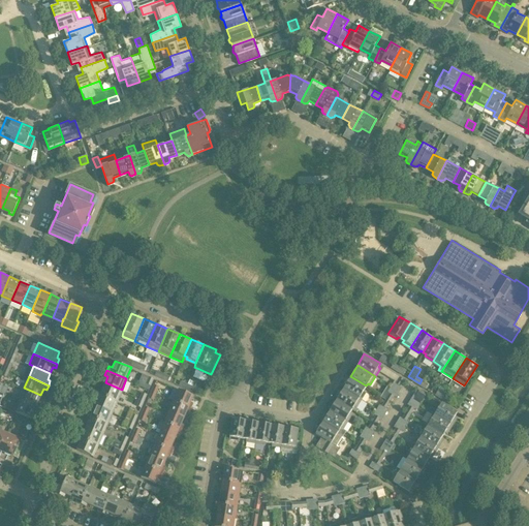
[(366,385),(350,376),(343,388),(361,398),(366,390),(364,389),(366,385)]
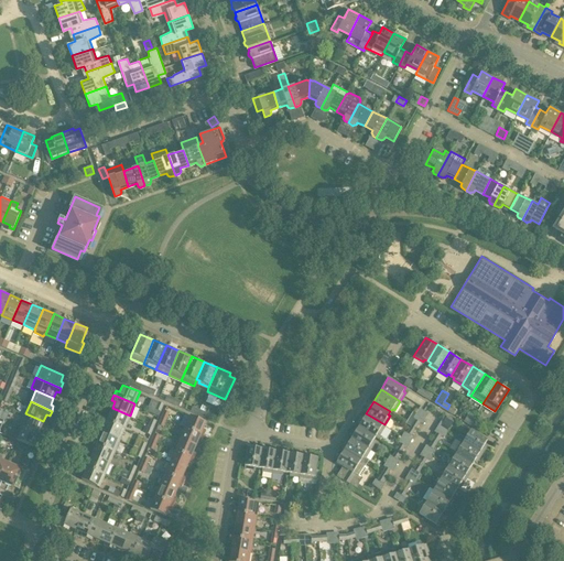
[(130,416),(112,408),(109,414),(106,413),(104,418),(125,427),(130,416)]
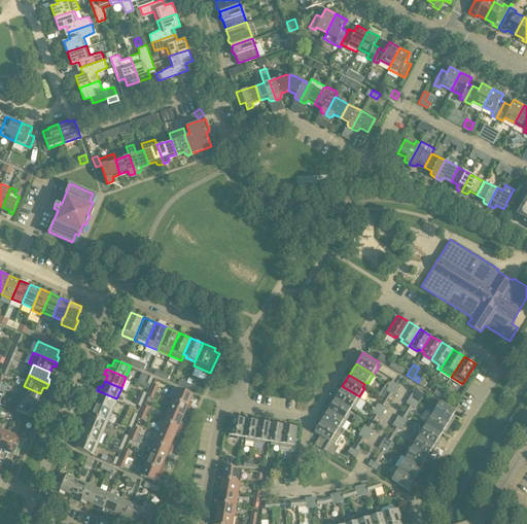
[(40,393),(24,386),(20,396),(38,406),(40,400),(38,399),(40,393)]
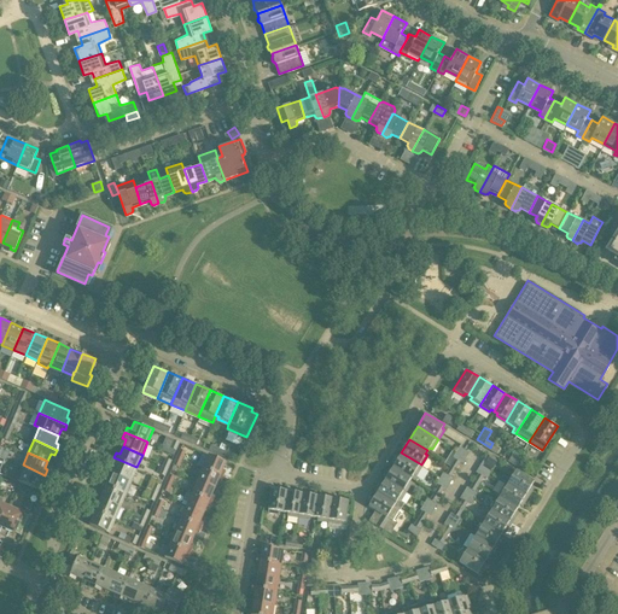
[(203,466),(223,475),(226,469),(222,468),(226,460),(209,452),(203,466)]
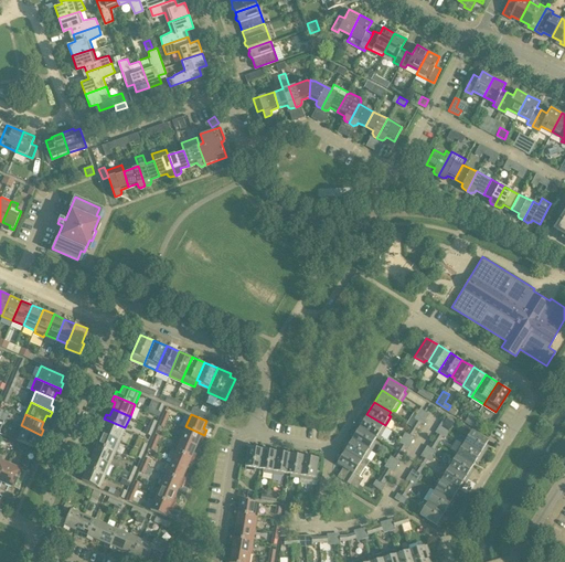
[(376,436),(376,435),(381,438),(383,435),(381,434),(385,425),(366,414),(360,425),(376,436)]
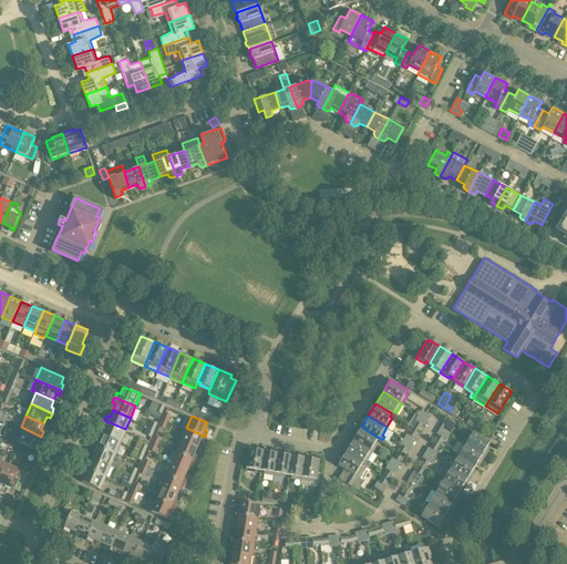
[(125,429),(104,420),(102,426),(105,427),(102,433),(121,441),(125,429)]
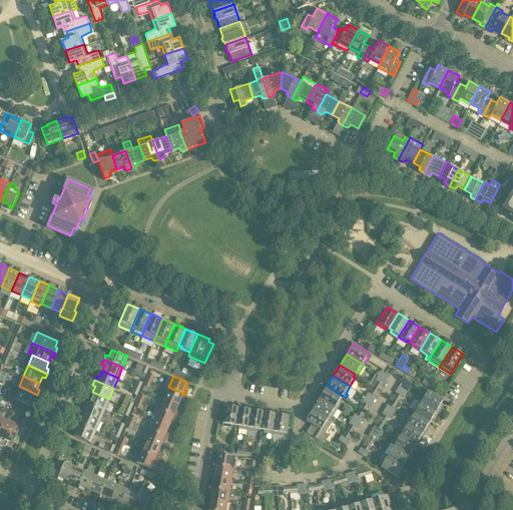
[(37,395),(19,386),(14,398),(30,405),(33,398),(36,399),(37,395)]
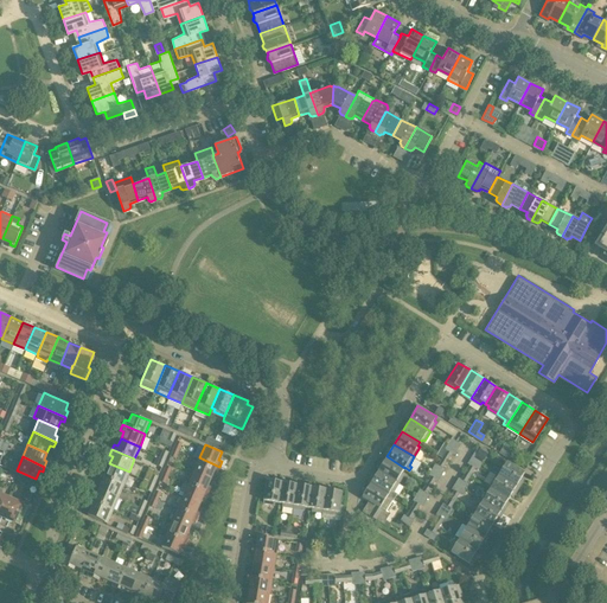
[(404,468),(387,456),(378,469),(398,482),(404,473),(402,470),(404,468)]
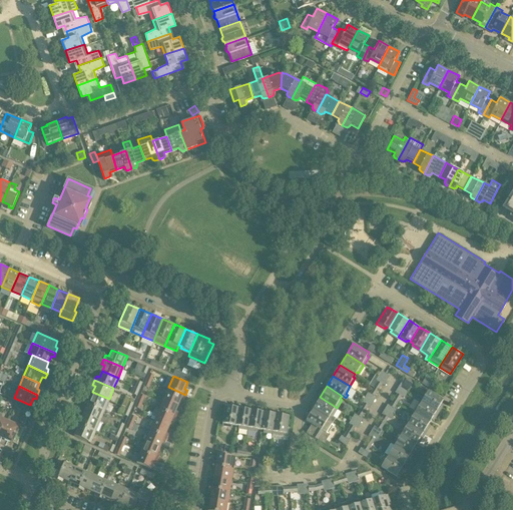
[(168,387),(164,398),(178,404),(180,398),(183,399),(185,395),(168,387)]
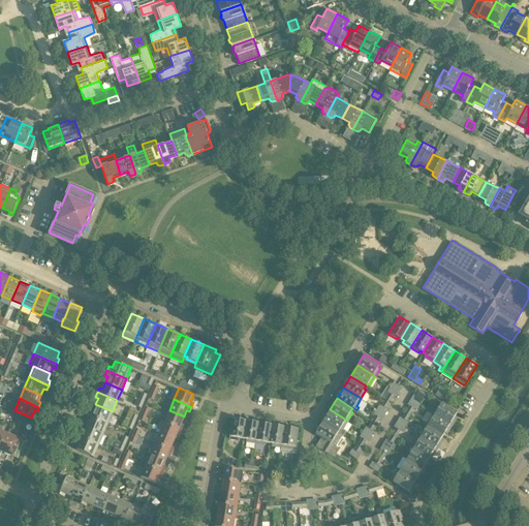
[(441,402),(434,413),(452,424),(457,415),(455,414),(457,411),(441,402)]
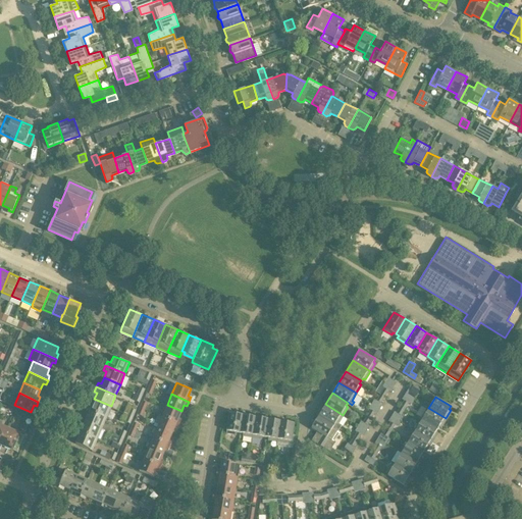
[(111,406),(94,399),(92,405),(89,404),(87,408),(106,416),(111,406)]
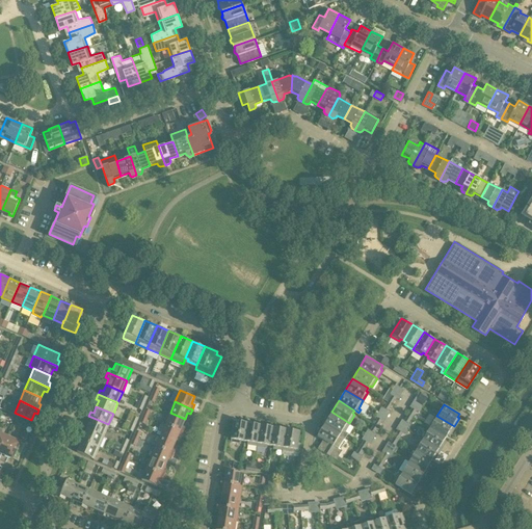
[(331,412),(324,423),(345,435),(348,431),(345,430),(349,423),(331,412)]
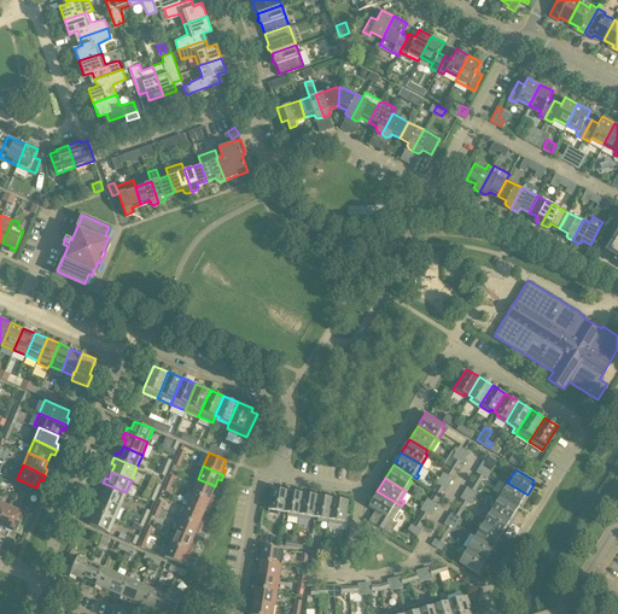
[(215,486),(198,479),(192,491),(213,500),(215,495),(211,493),(215,486)]
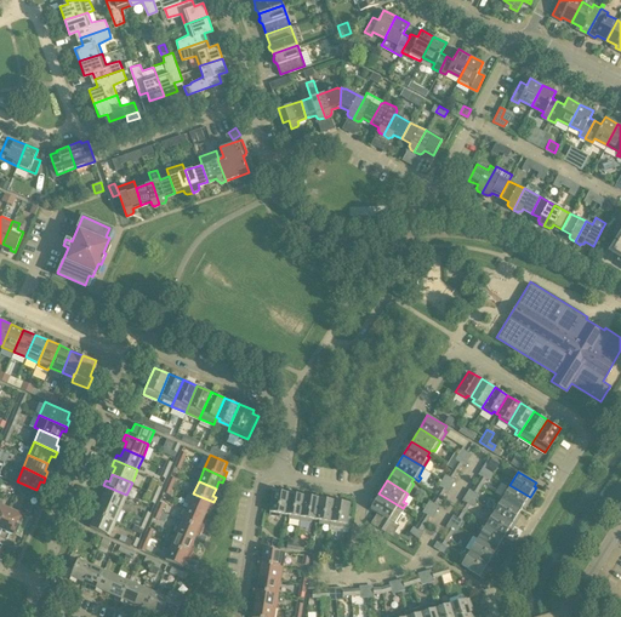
[(126,495),(103,485),(101,491),(104,492),(101,500),(121,508),(126,495)]
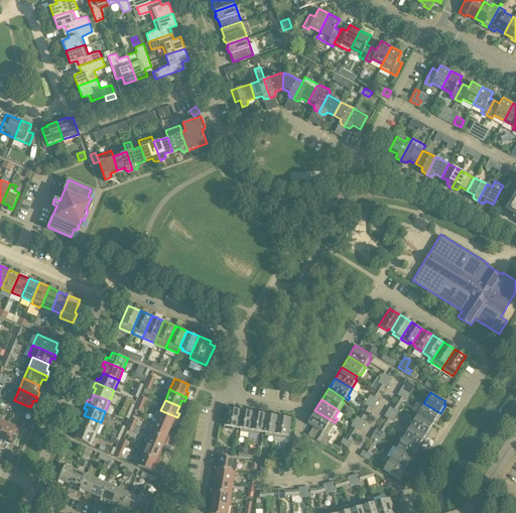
[(440,413),(423,403),(417,413),(432,423),(433,420),(435,421),(440,413)]
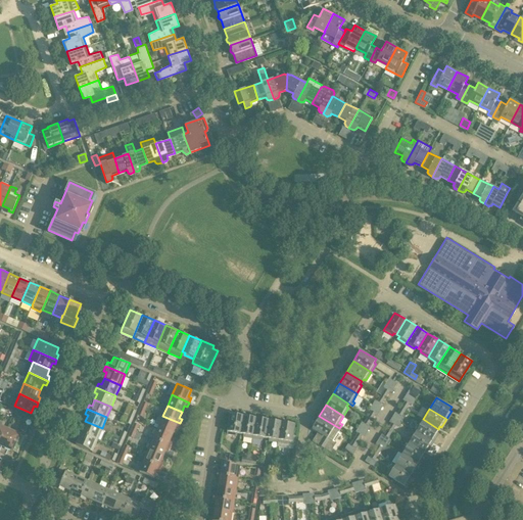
[(240,432),(243,415),(230,412),(227,432),(237,434),(237,431),(240,432)]
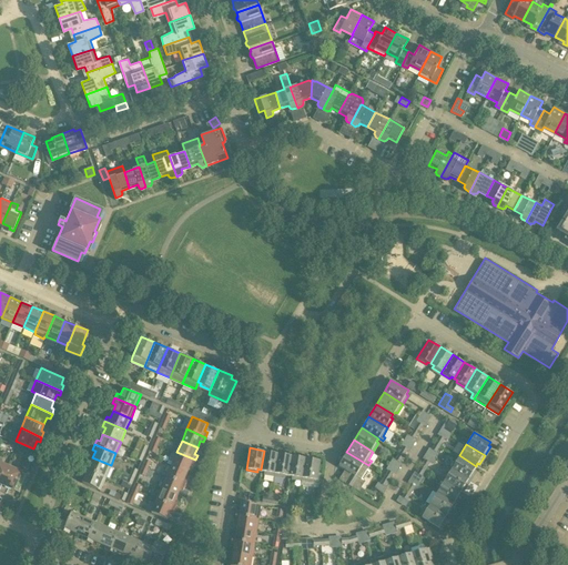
[(277,453),(264,451),(261,470),(264,470),(264,473),(274,474),(277,453)]
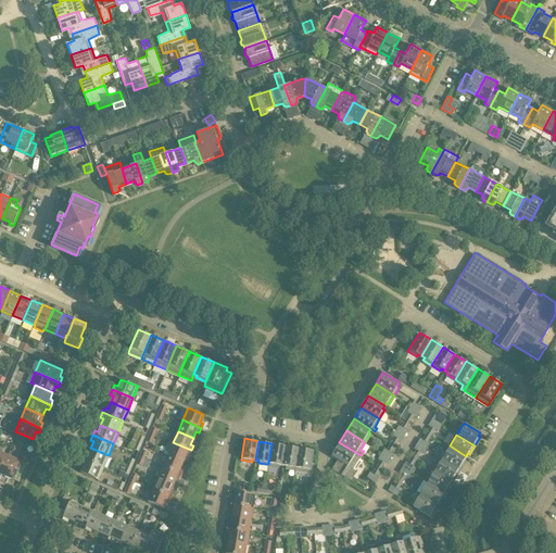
[(173,442),(168,454),(184,461),(186,454),(189,455),(191,450),(173,442)]
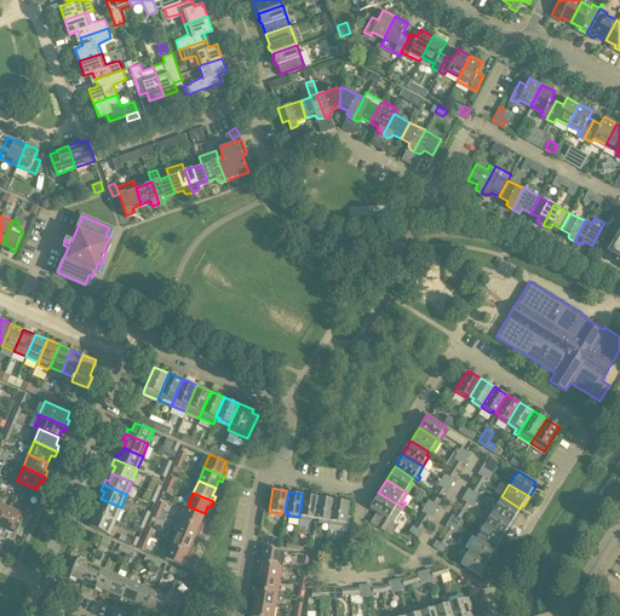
[(402,507),(378,493),(369,506),(377,510),(369,520),(391,534),(399,523),(397,522),(403,512),(401,510),(402,507)]
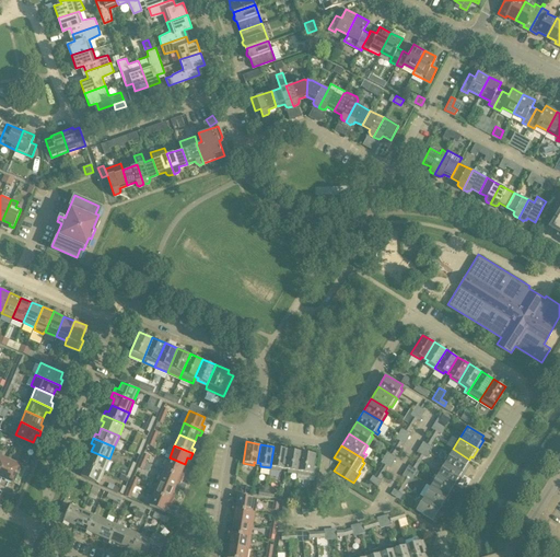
[(273,447),(270,467),(280,470),(281,466),(283,467),(287,448),(273,447)]
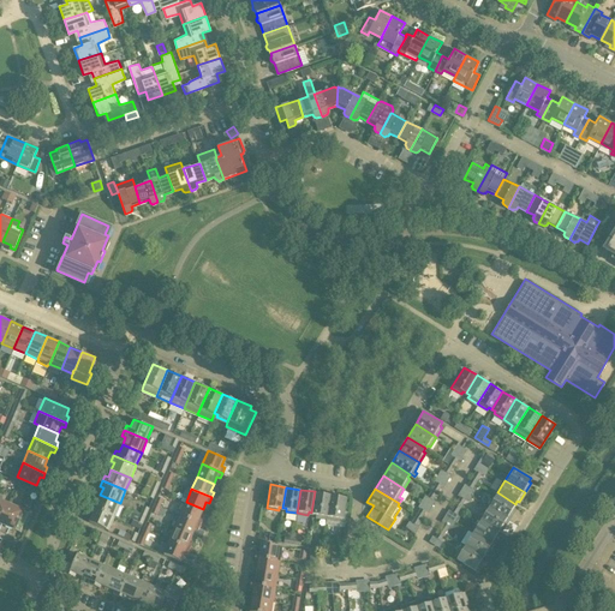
[(330,495),(315,491),(311,513),(316,513),(316,516),(327,517),(330,495)]
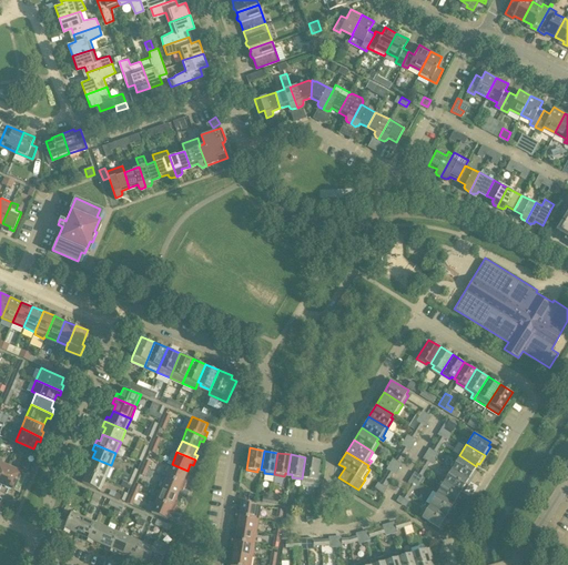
[(476,466),(459,455),(452,467),(470,480),(476,471),(474,468),(476,466)]
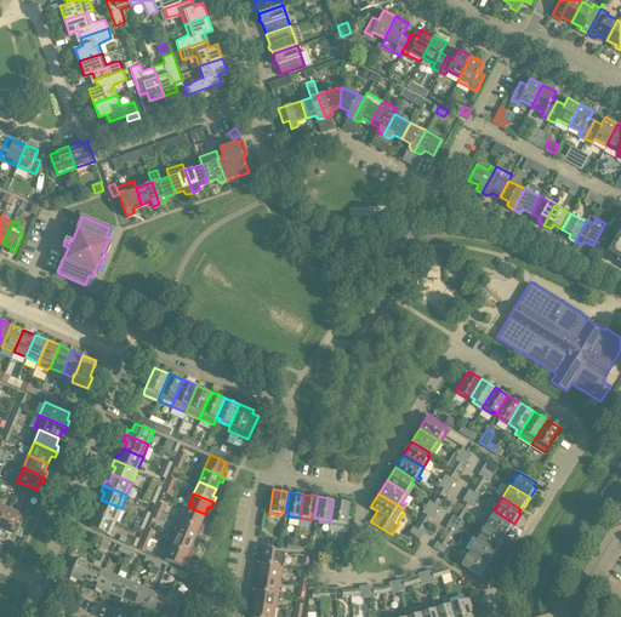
[(95,506),(92,510),(115,520),(121,508),(101,500),(98,507),(95,506)]
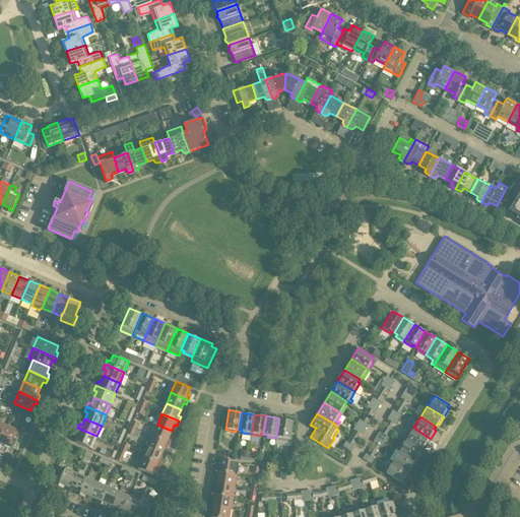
[(276,438),(275,442),(291,445),(294,432),(290,432),(293,421),(279,418),(276,438)]
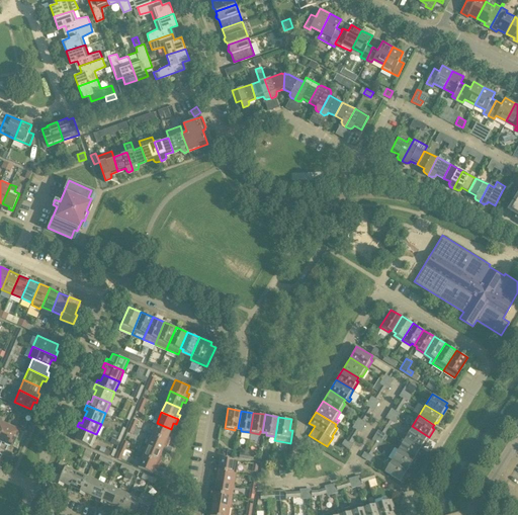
[(0,420),(0,443),(8,424),(0,420)]
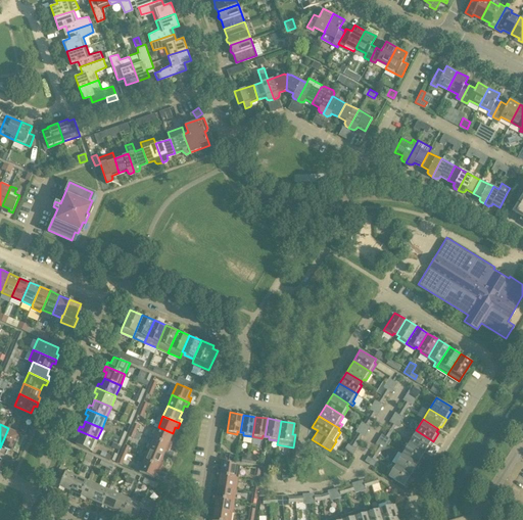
[(158,427),(153,437),(171,444),(173,440),(170,439),(173,433),(158,427)]
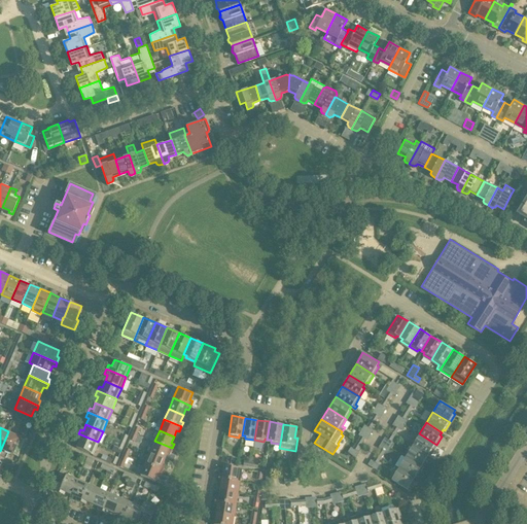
[(25,438),(8,431),(0,451),(0,453),(6,456),(8,451),(18,455),(25,438)]
